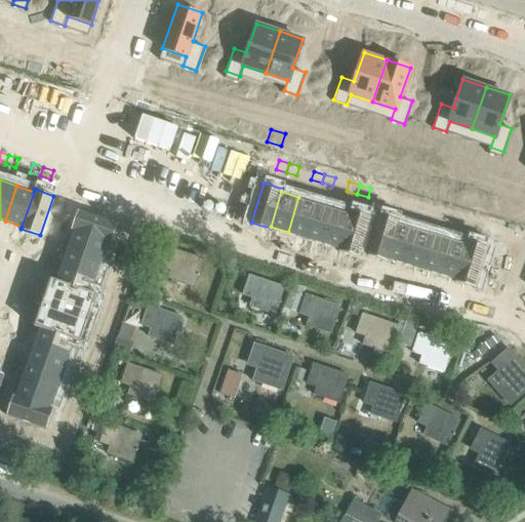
[(393,195),(391,203),(401,206),(403,198),(393,195)]
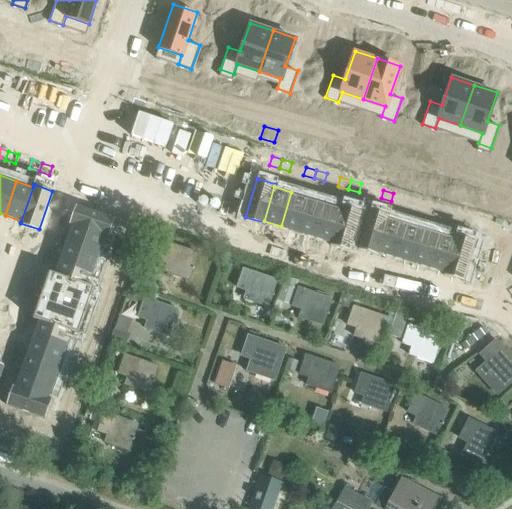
[(291,192),(281,226),(298,231),(308,197),(291,192)]
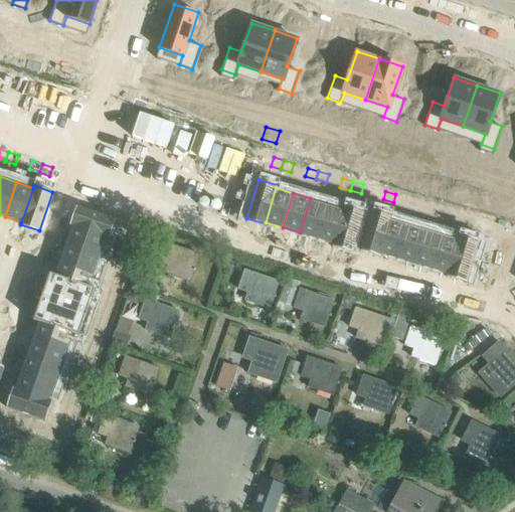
[(395,194),(393,202),(403,205),(406,197),(395,194)]
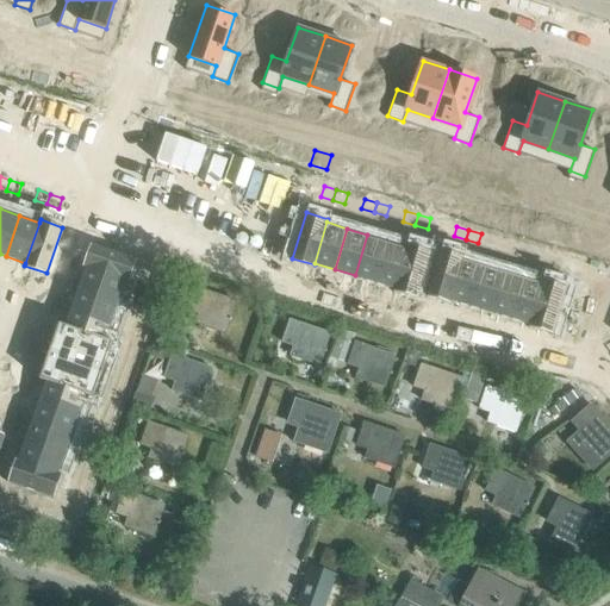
[(367,235),(355,275),(375,281),(387,241),(367,235)]
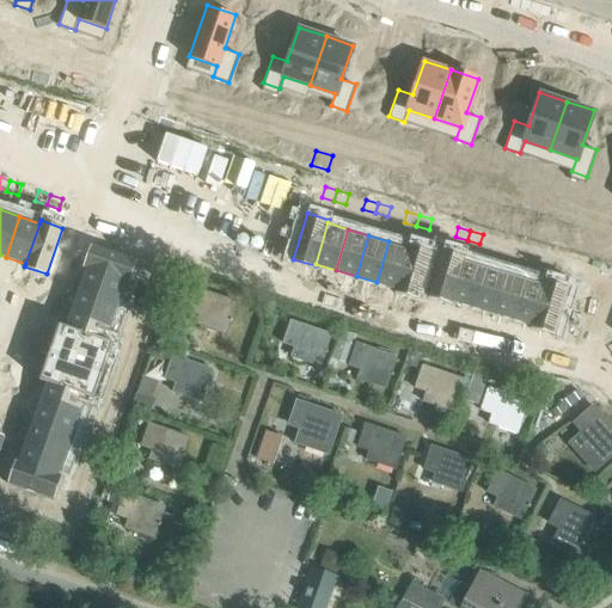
[(500,239),(496,250),(508,253),(512,243),(500,239)]
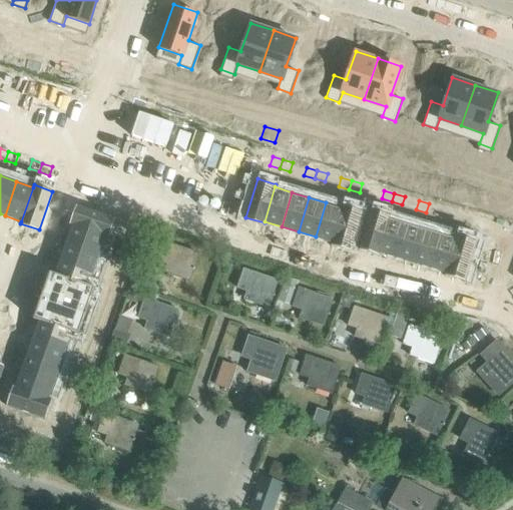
[(326,202),(316,236),(333,241),(343,207),(326,202)]
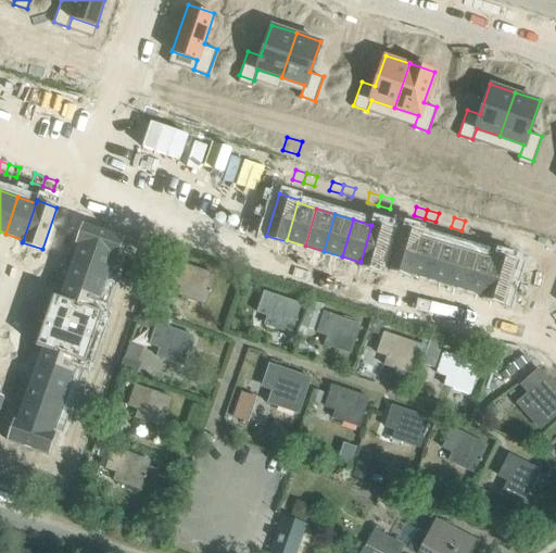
[(465,221),(462,230),(474,234),(476,224),(465,221)]
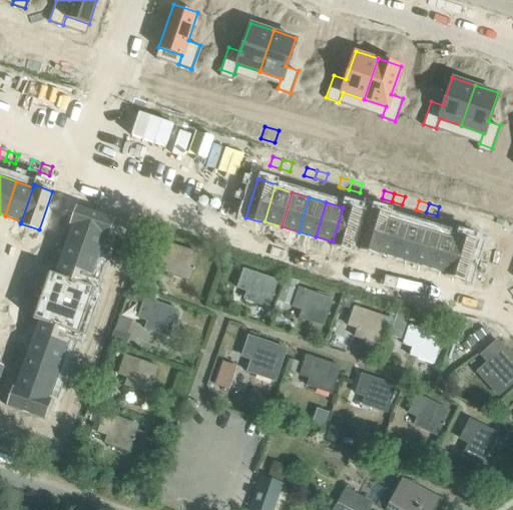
[(75,204),(69,222),(71,223),(105,235),(107,236),(114,217),(75,204)]
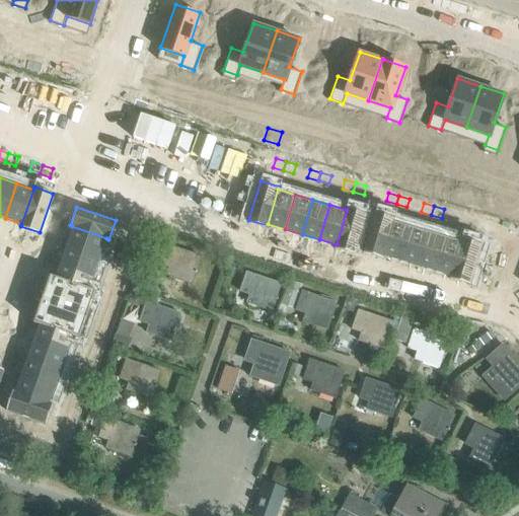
[(337,244),(337,246),(355,251),(366,213),(348,207),(347,210),(337,244)]
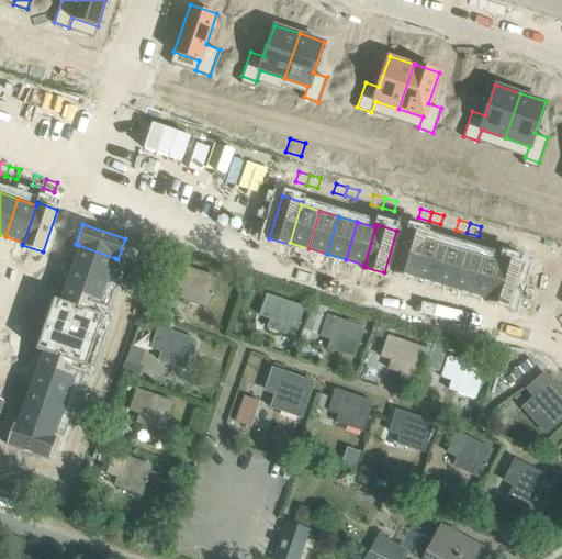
[(406,228),(393,270),(413,277),(414,275),(425,237),(426,234),(406,228)]
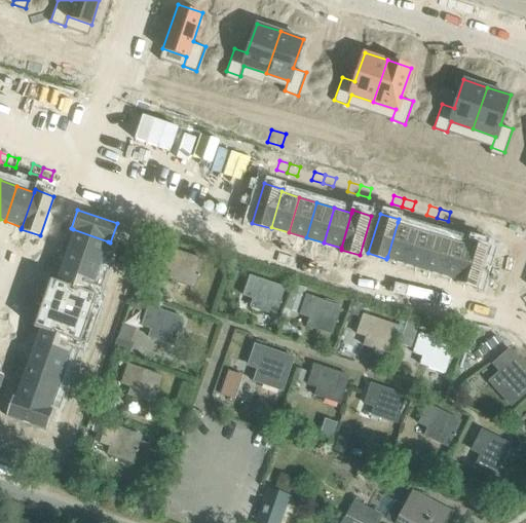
[(464,216),(462,225),(473,228),(475,219),(464,216)]
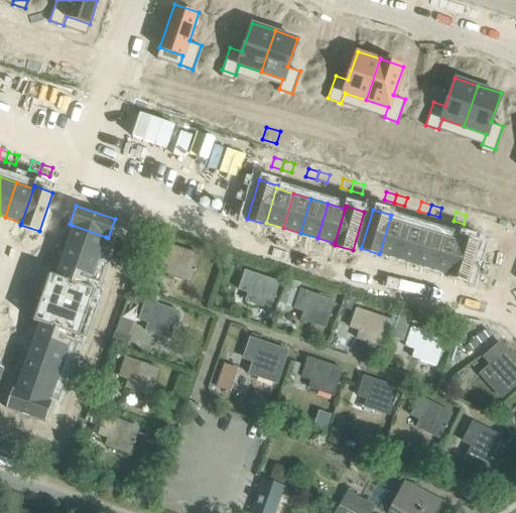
[(466,215),(464,224),(474,227),(477,218),(466,215)]
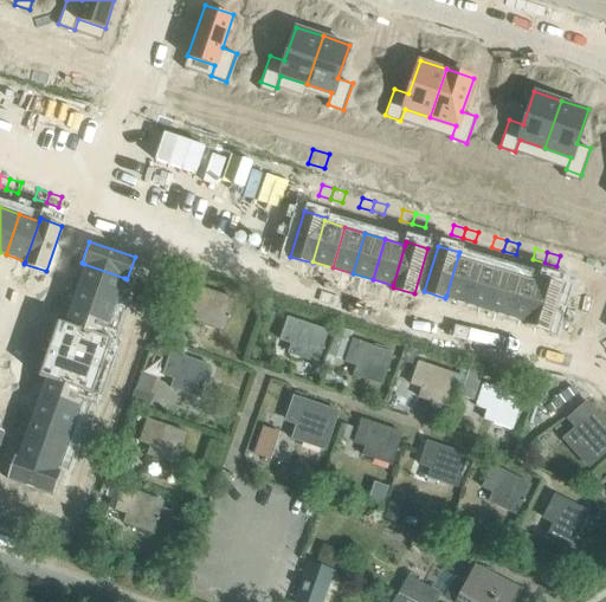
[(458,256),(446,296),(466,302),(478,261),(458,256)]
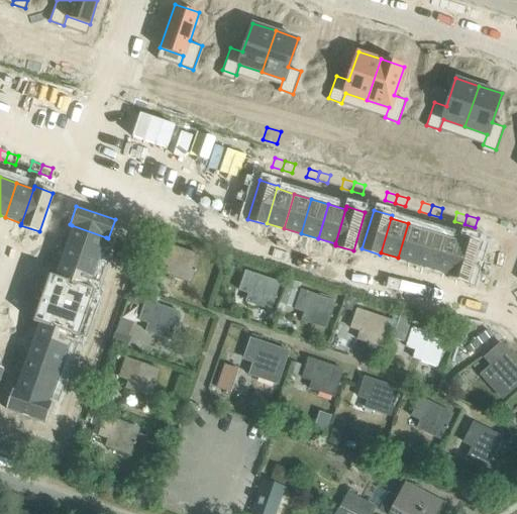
[(408,223),(398,258),(415,263),(425,228),(408,223)]
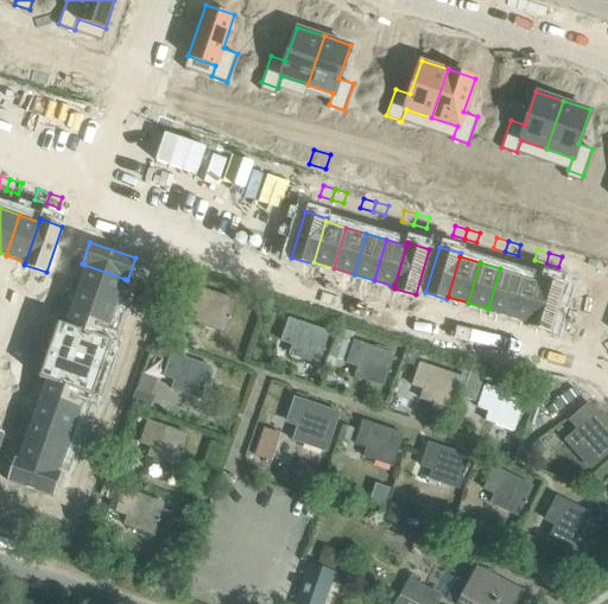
[(84,265),(77,285),(118,298),(125,279),(84,265)]
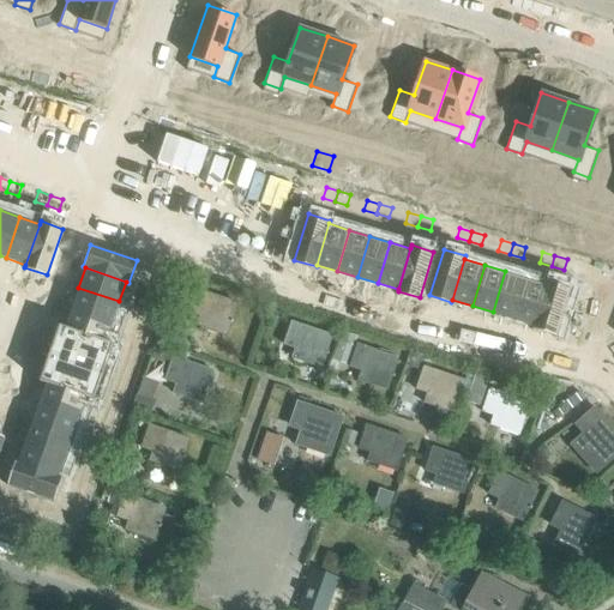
[(505,271),(493,312),(513,318),(525,277),(505,271)]
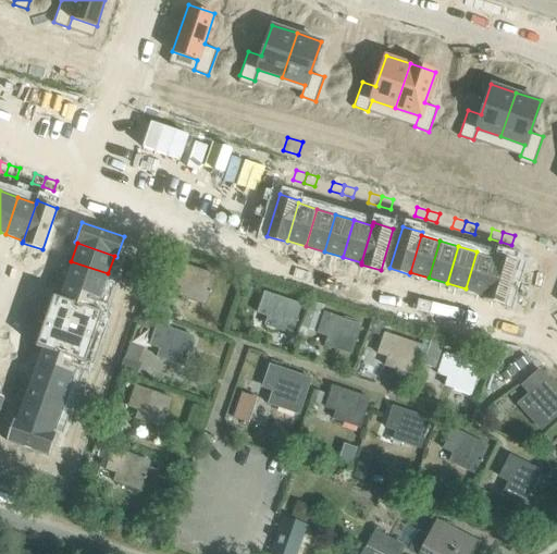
[(136,250),(132,261),(141,265),(145,254),(136,250)]
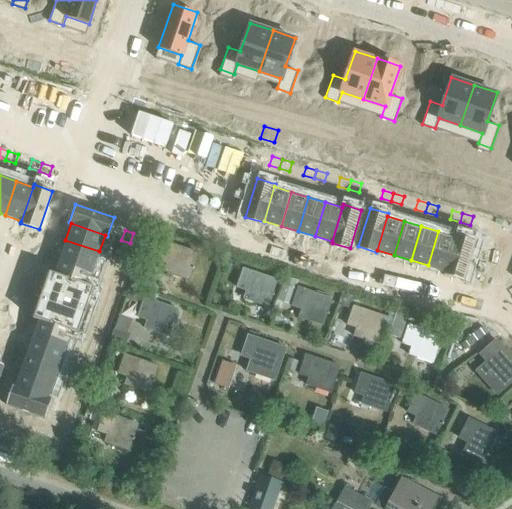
[(438,231),(428,265),(445,270),(455,236),(438,231)]
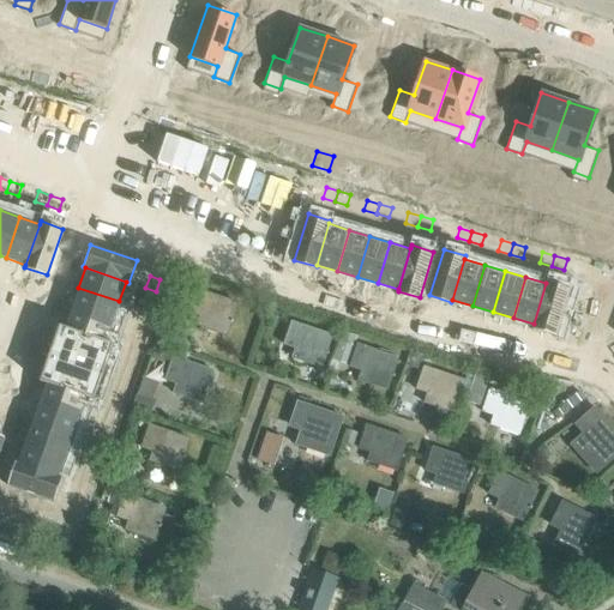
[(534,324),(533,326),(555,333),(569,287),(547,279),(546,283),(534,324)]
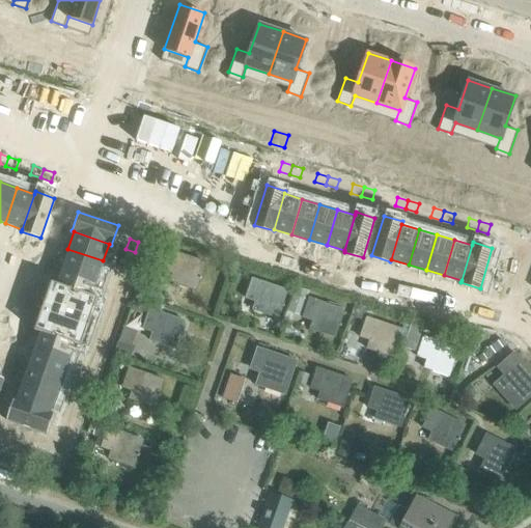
[(169,280),(196,289),(205,260),(169,248),(162,269),(172,272),(169,280)]
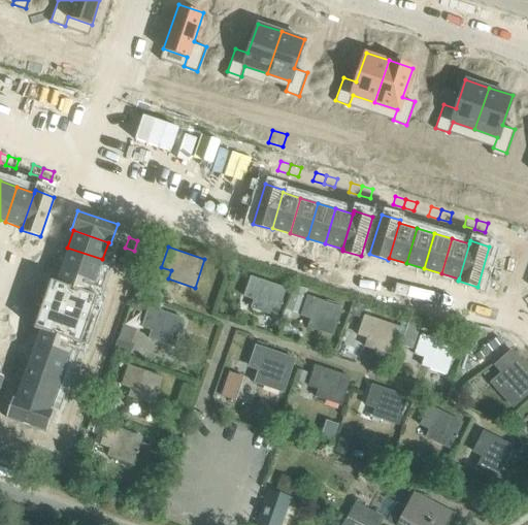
[(67,248),(61,264),(96,276),(102,259),(67,248)]
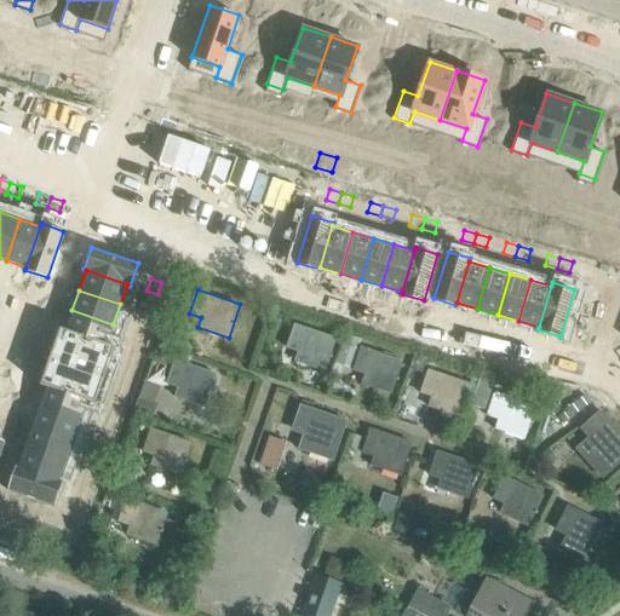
[(147,291),(142,303),(153,306),(158,294),(147,291)]
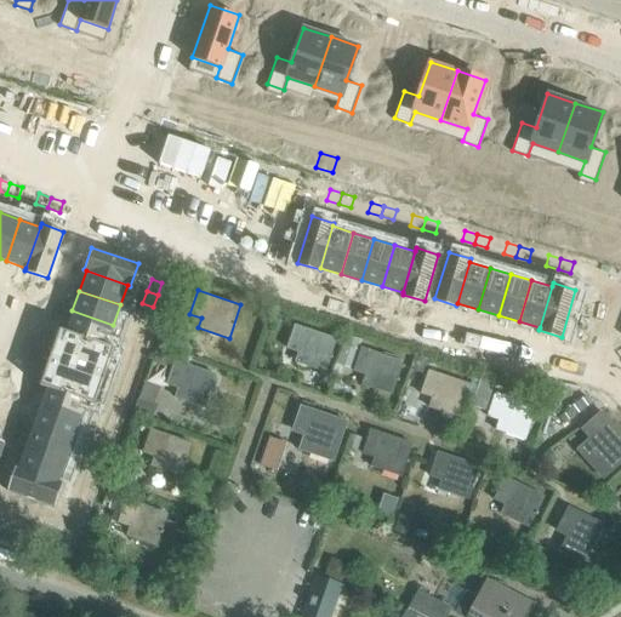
[(274,306),(268,323),(278,325),(284,309),(274,306)]
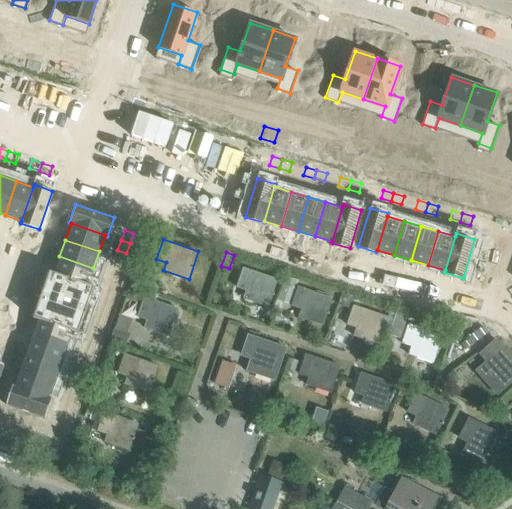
[(59,256),(54,273),(87,284),(93,268),(59,256)]
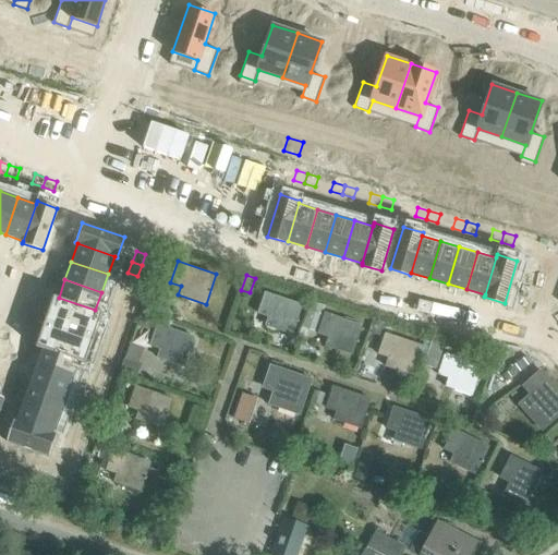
[(164,304),(168,290),(153,285),(148,299),(164,304)]
